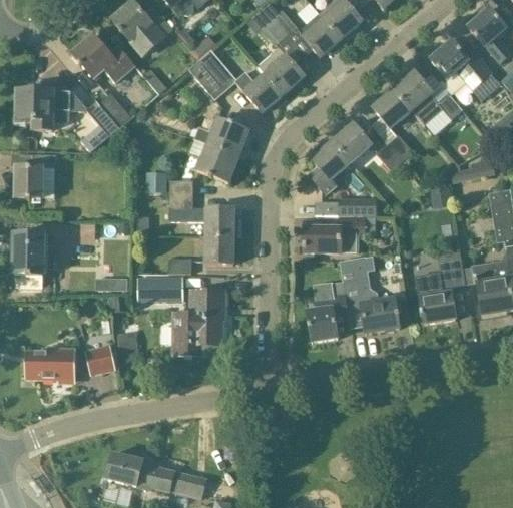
[(112,18),(130,40),(144,56),(173,29),(147,0),(131,0),(132,1),(112,18)]
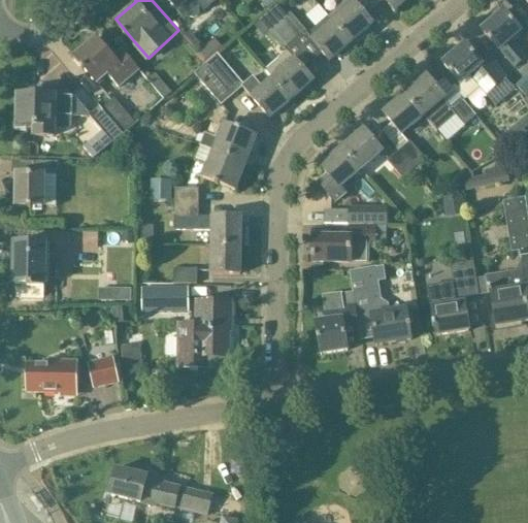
[(171,0),(177,7),(185,17),(188,13),(193,15),(197,12),(199,9),(198,5),(200,3),(204,8),(213,0),(171,0)]
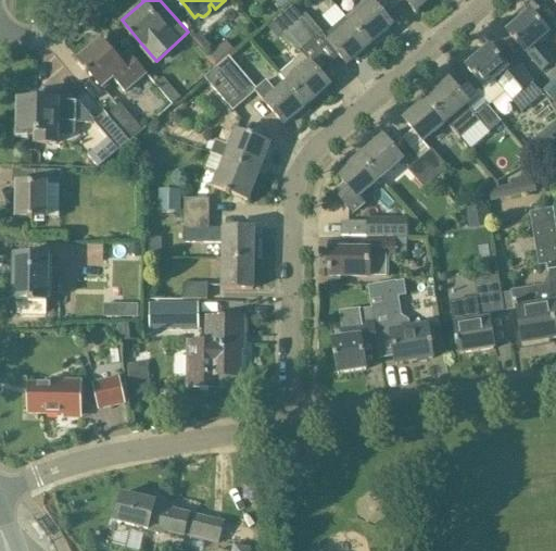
[(361,0),(345,13),(369,42),(370,41),(375,46),(387,35),(382,30),(393,23),(375,0),(361,0)]
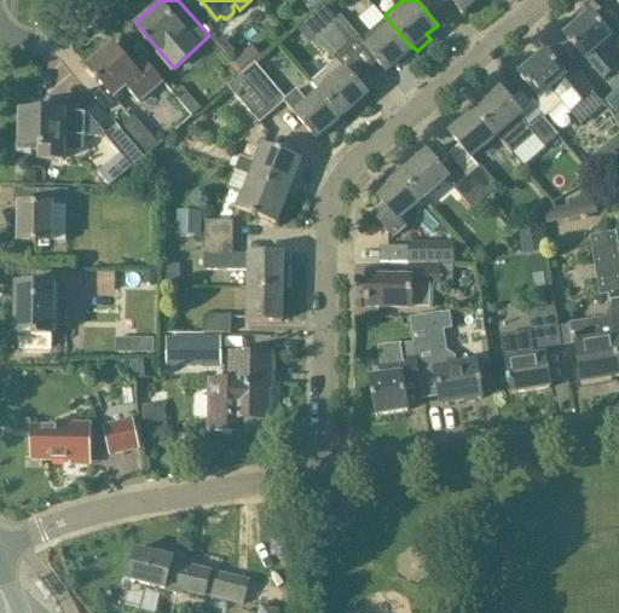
[(453,0),(462,10),(473,0),(453,0)]
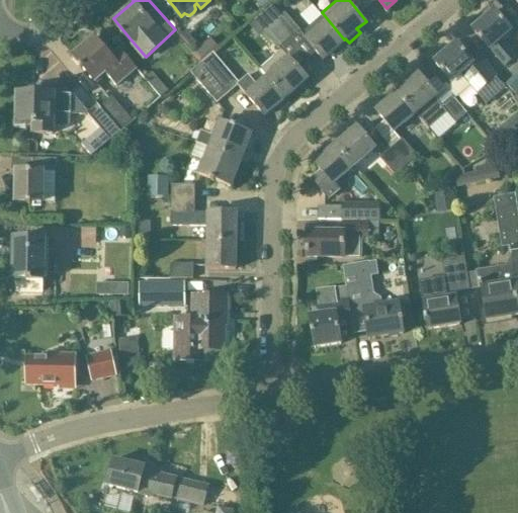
[(272,1),(264,8),(289,36),(300,26),(285,9),(282,11),(272,1)]
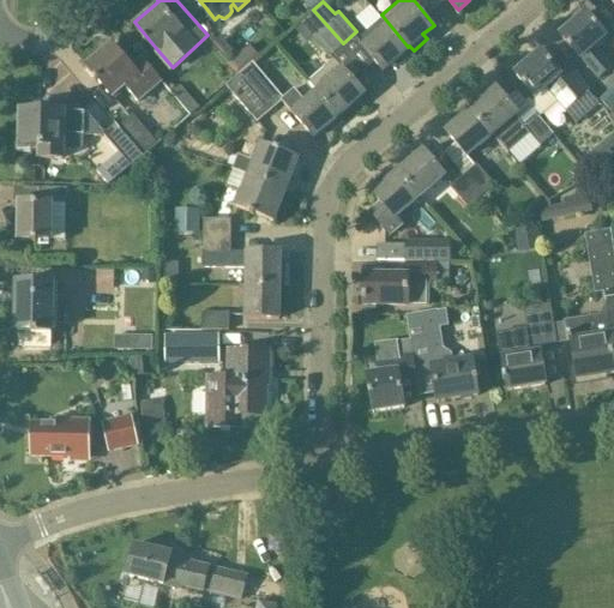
[(613,62),(595,42),(606,32),(585,8),(559,31),(579,55),(597,77),(613,62)]
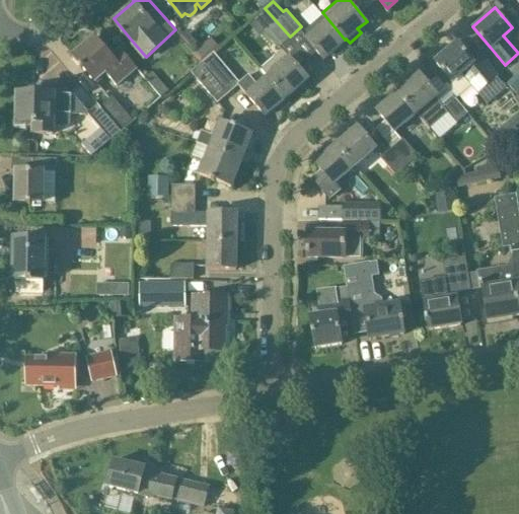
[(279,47),(290,37),(265,8),(249,21),(260,33),(265,29),(279,47)]
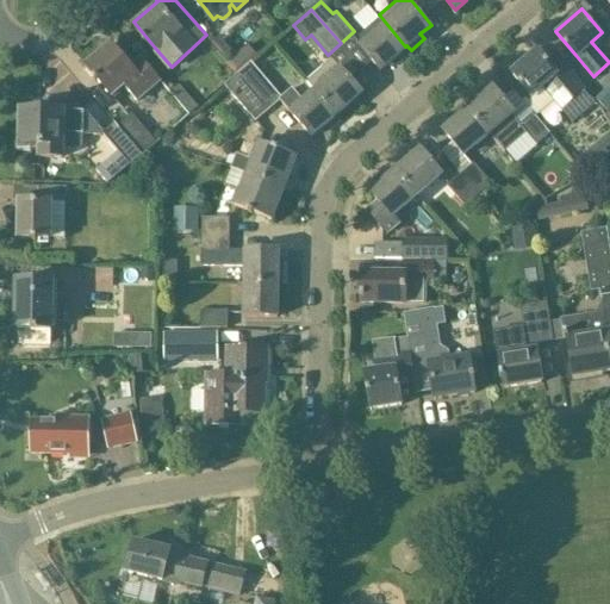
[(380,68),(391,58),(396,63),(409,53),(404,48),(405,47),(379,14),(355,35),(360,41),(359,43),(380,68)]
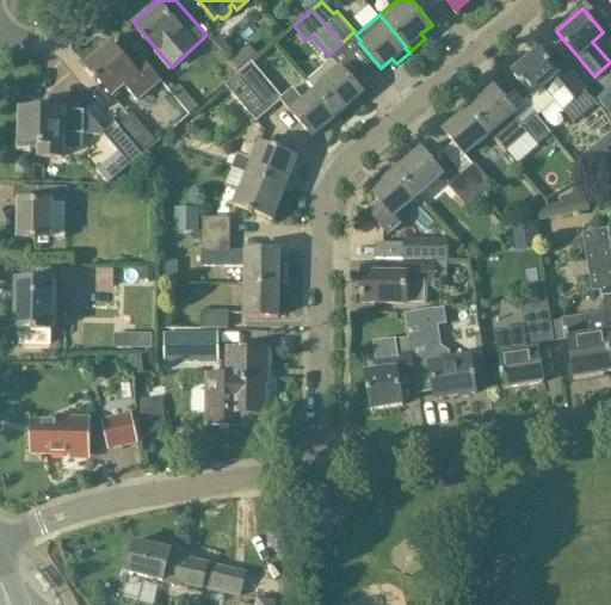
[(112,94),(124,84),(139,99),(161,78),(141,54),(130,63),(110,39),(84,62),(112,94)]
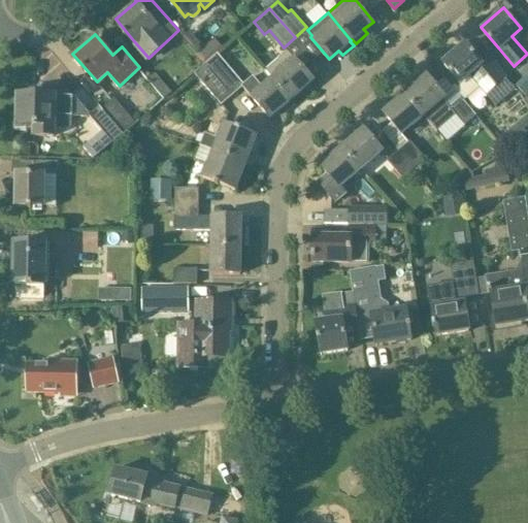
[(215,36),(196,50),(202,58),(221,45),(215,36)]
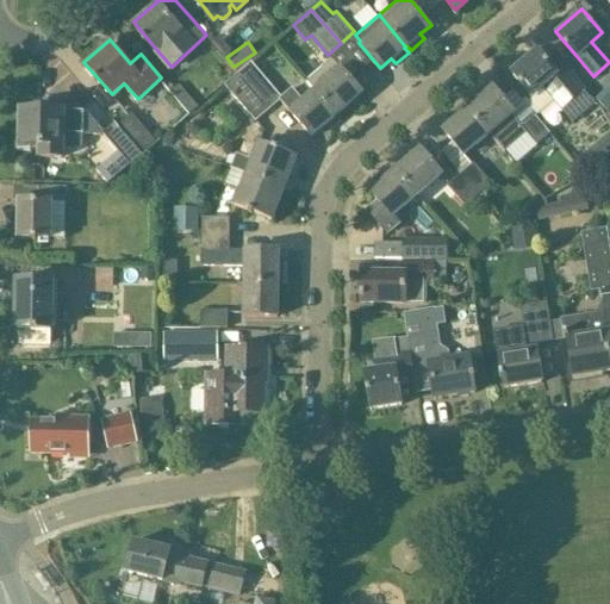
[(566,61),(556,69),(537,47),(510,69),(531,93),(542,83),(573,119),(597,98),(566,61)]
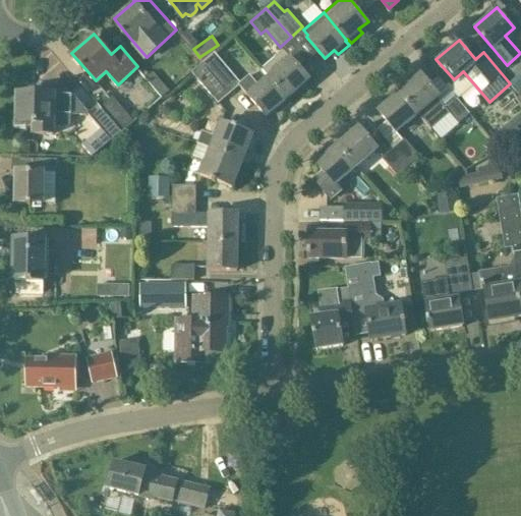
[(262,66),(269,74),(287,97),(309,77),(291,56),(290,57),(283,48),(262,66)]
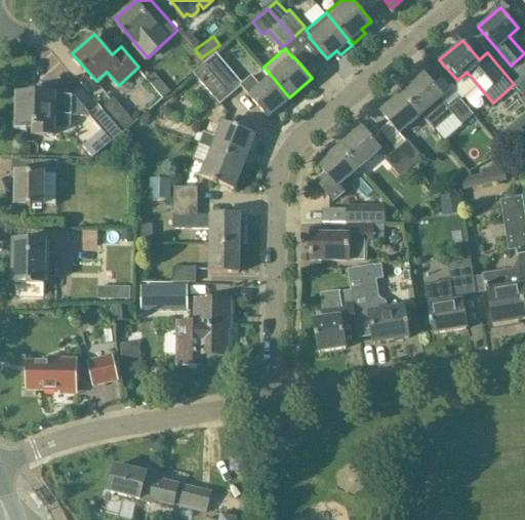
[(215,50),(204,60),(233,91),(241,83),(240,82),(243,80),(226,62),(215,50)]
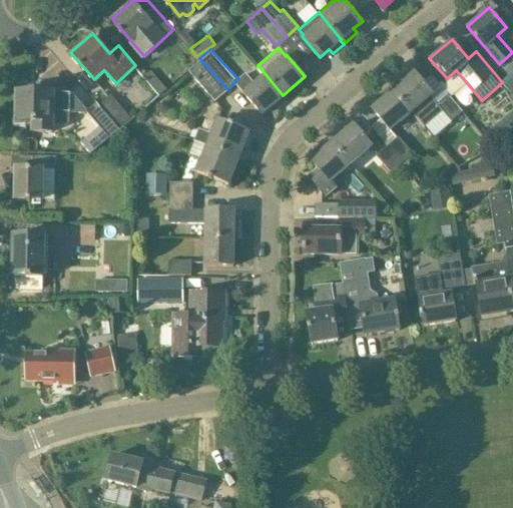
[(216,98),(226,89),(199,58),(188,67),(216,98)]
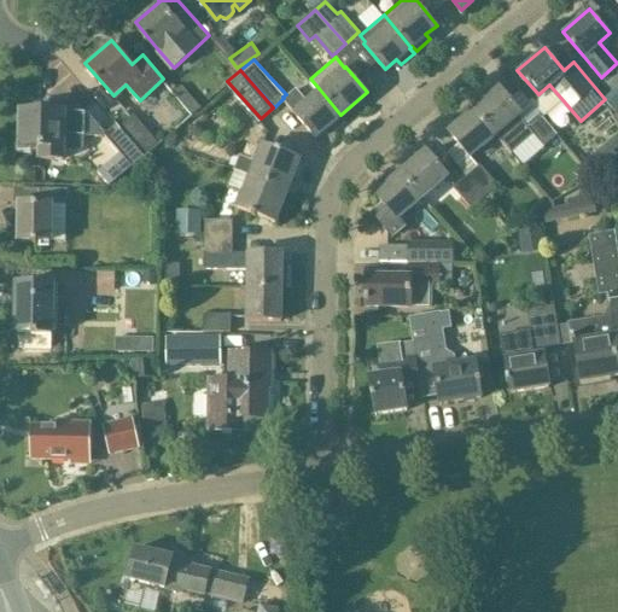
[(283,97),(284,98),(295,110),(315,135),(340,115),(319,88),(308,98),(296,85),(286,94),(283,97)]
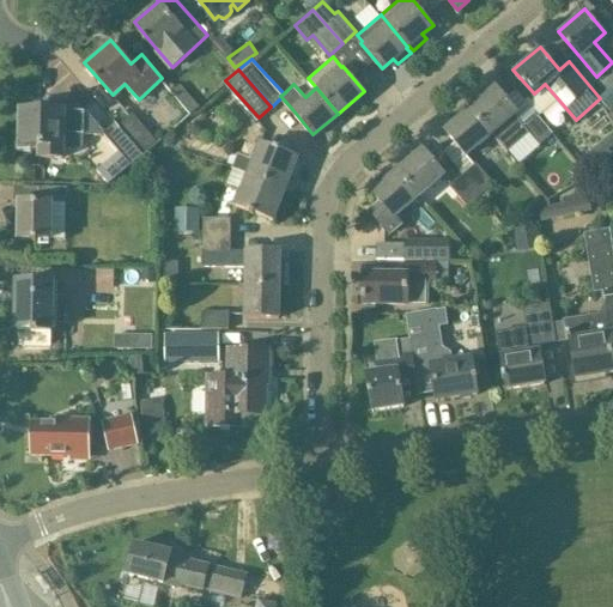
[(521,121),(514,113),(517,110),(495,84),(469,105),(491,132),(492,132),(508,149),(528,131),(540,143),(552,131),(534,110),(521,121)]
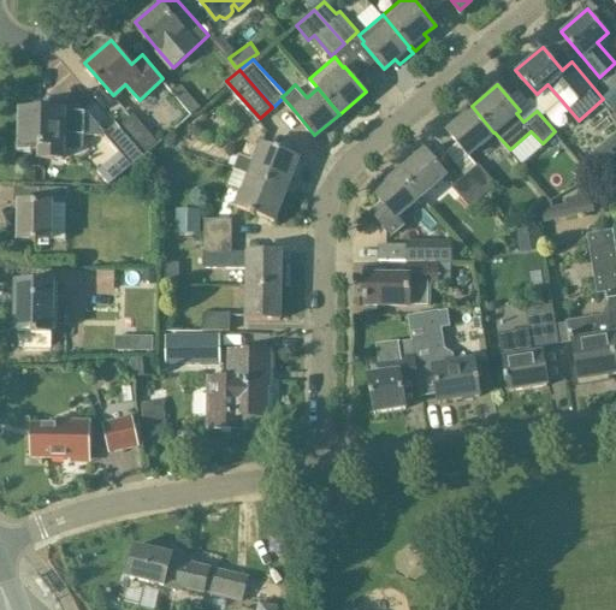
[(612,108),(615,105),(615,87),(604,99),(612,108)]
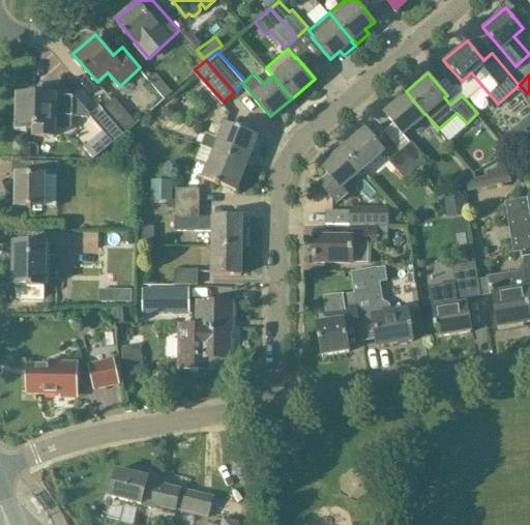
[(403,133),(424,114),(406,91),(383,111),(403,133)]
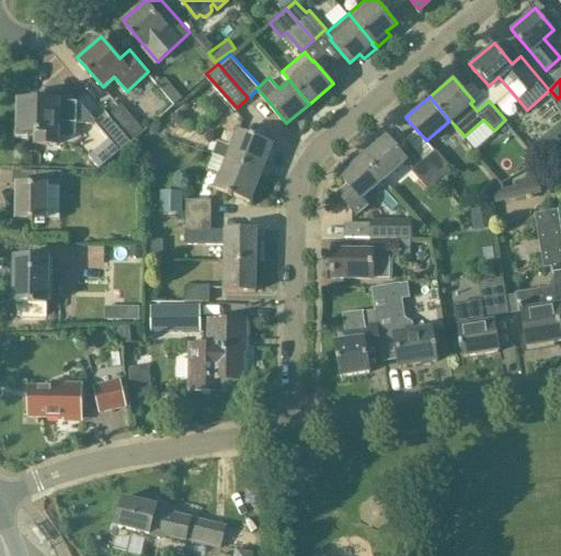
[(58,142),(58,134),(73,134),(76,129),(77,121),(93,121),(95,118),(78,99),(58,99),(19,98),(18,131),(36,131),(35,142),(58,142)]
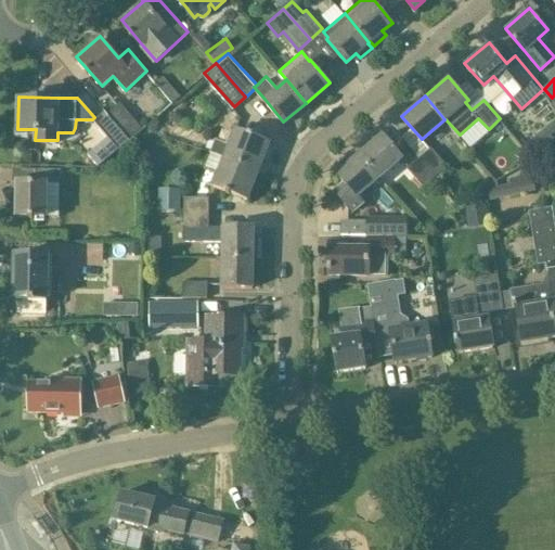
[(119,99),(106,110),(130,137),(143,127),(119,99)]
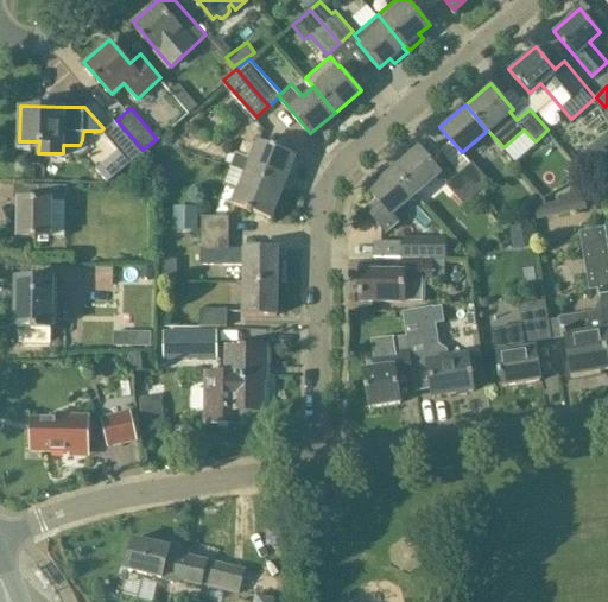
[(130,160),(143,150),(116,120),(116,121),(114,119),(102,130),(130,160)]
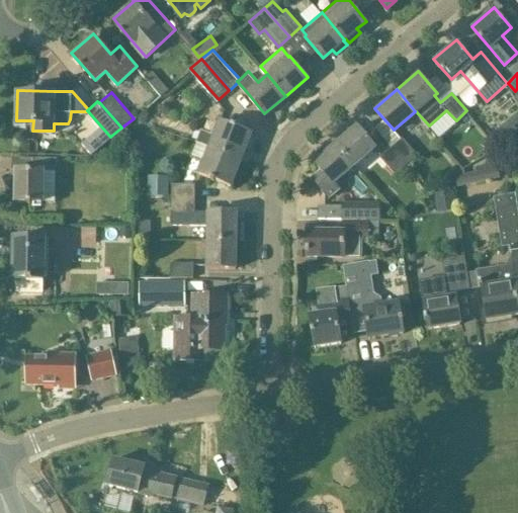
[(201,127),(196,140),(209,145),(241,158),(252,132),(220,118),(213,133),(201,127)]
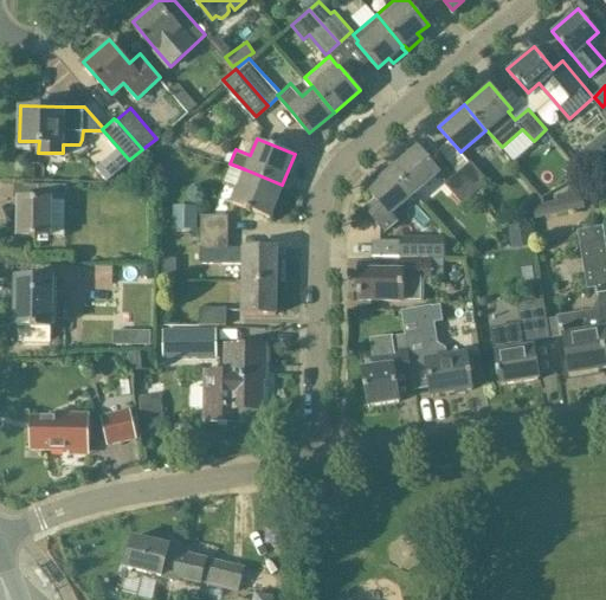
[(418,144),(392,166),(414,192),(439,171),(418,144)]
